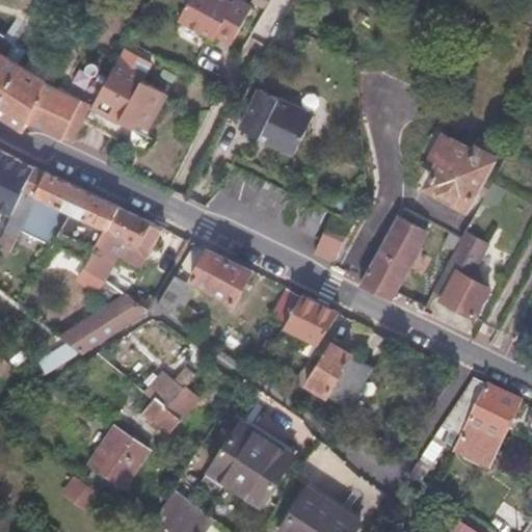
[(215,31),(234,41),(250,7),(236,0),(231,0),(230,3),(223,0),(188,0),(177,24),(211,42),(213,37),(215,31)]
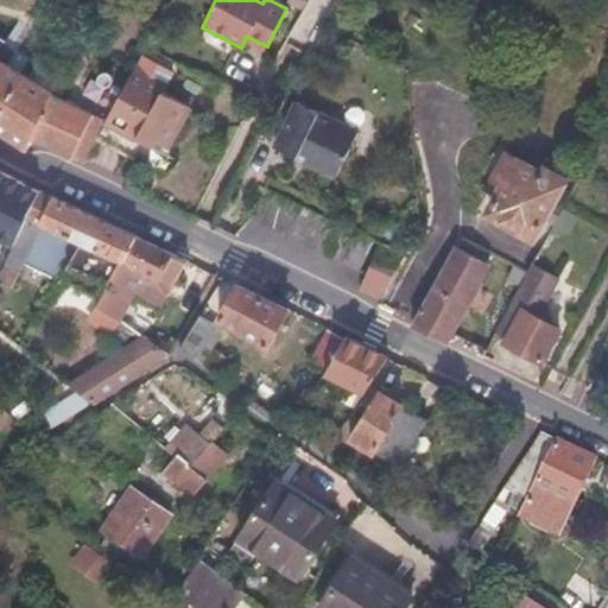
[(264,52),(267,46),(246,36),(244,43),(264,52)]
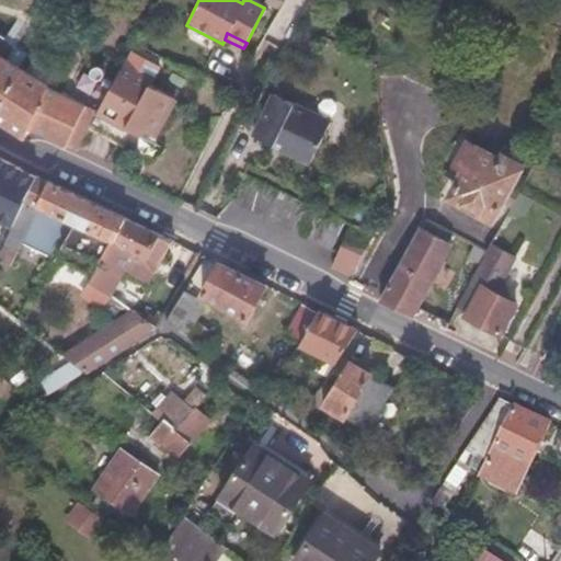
[(66,146),(86,105),(54,91),(0,55),(0,121),(25,137),(29,128),(66,146)]
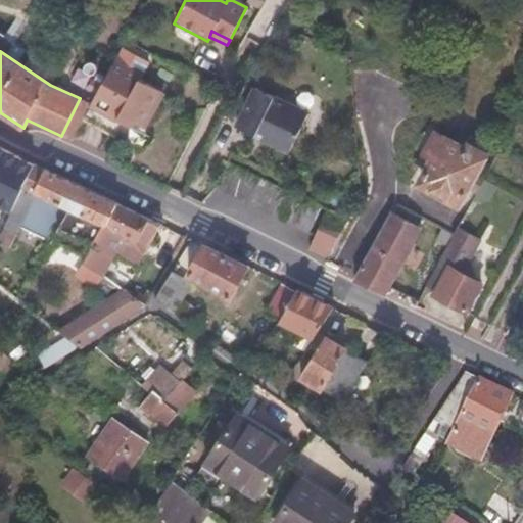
[(91,103),(90,106),(116,121),(120,115),(142,127),(160,93),(137,82),(140,75),(114,61),(91,103)]
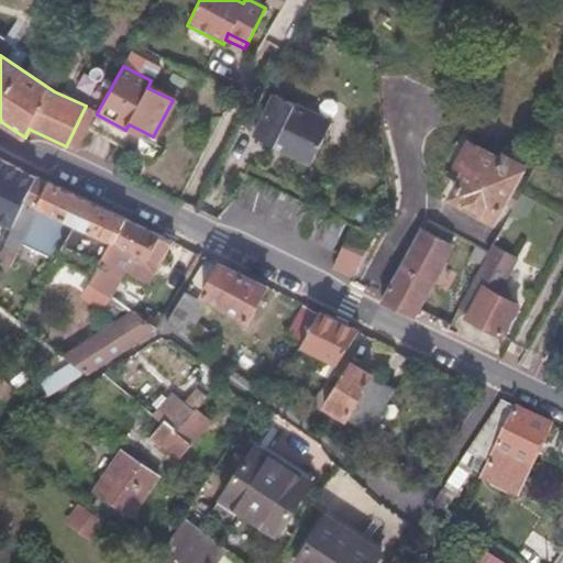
[(277,96),(256,136),(313,165),(334,124),(277,96)]
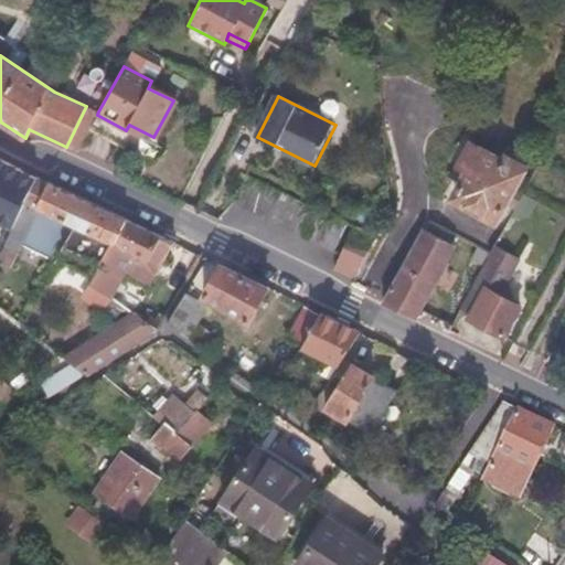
[(78,152),(97,115),(98,112),(86,106),(66,147),(78,152)]
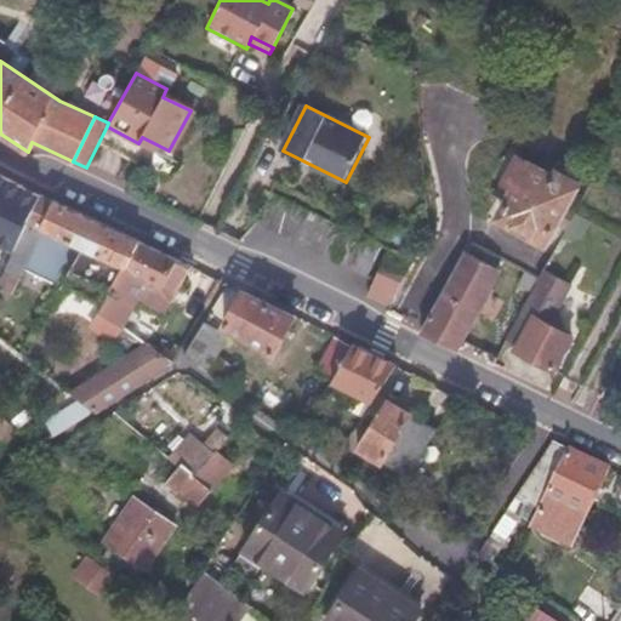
[(500,221),(542,245),(580,174),(560,163),(553,176),(518,158),(500,192),(491,188),(489,194),(500,199),(503,206),(496,218),(500,221)]
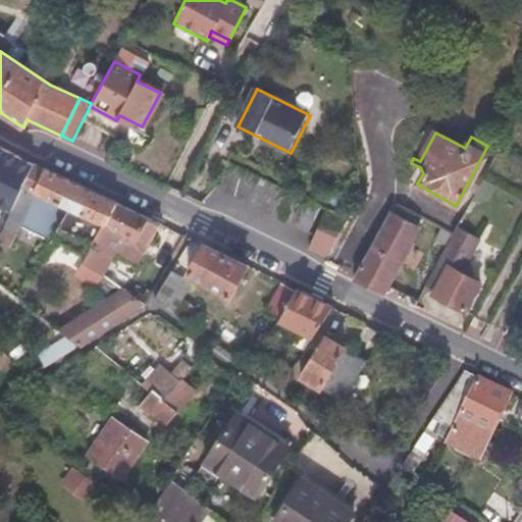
[(0,204),(12,211),(34,166),(0,148),(0,204)]
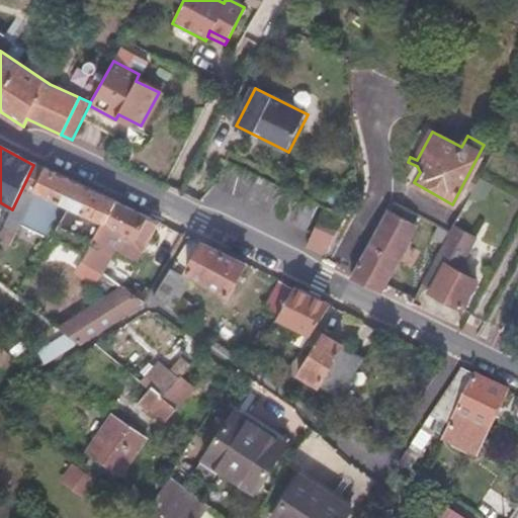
[(19,225),(50,240),(80,186),(33,165),(12,209),(7,220),(19,225)]
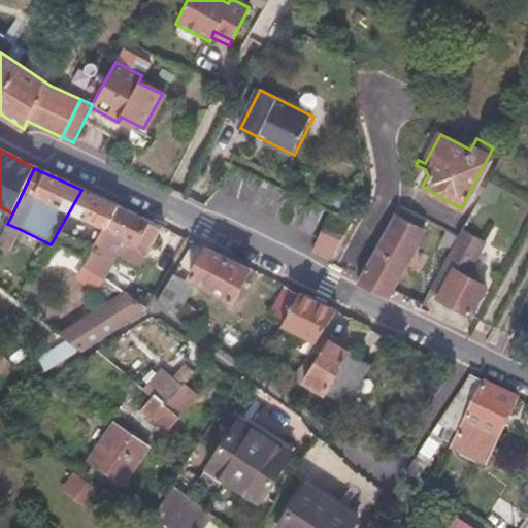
[(488,180),(477,200),(485,203),(492,200),(499,187),(488,180)]
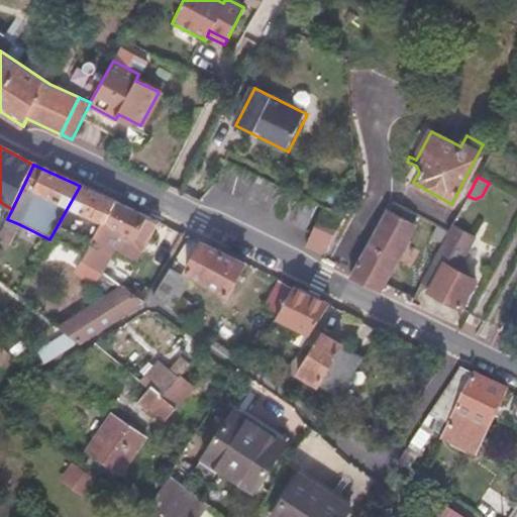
[(449,207),(451,204),(416,184),(413,188),(449,207)]
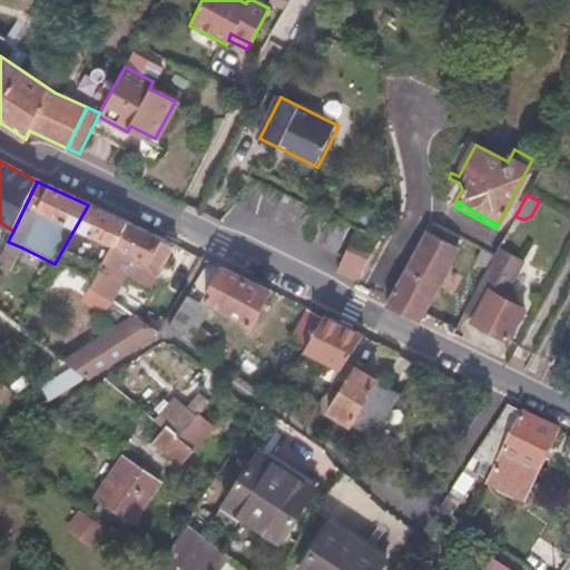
[(55,264),(95,283),(127,224),(88,205),(55,264)]
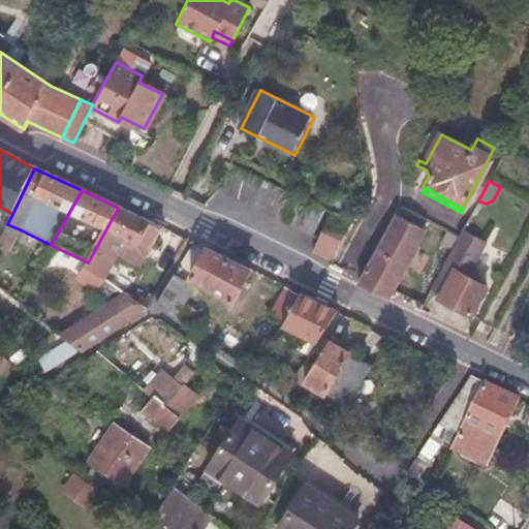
[(335,256),(364,272),(395,216),(366,199),(358,214),(335,256)]
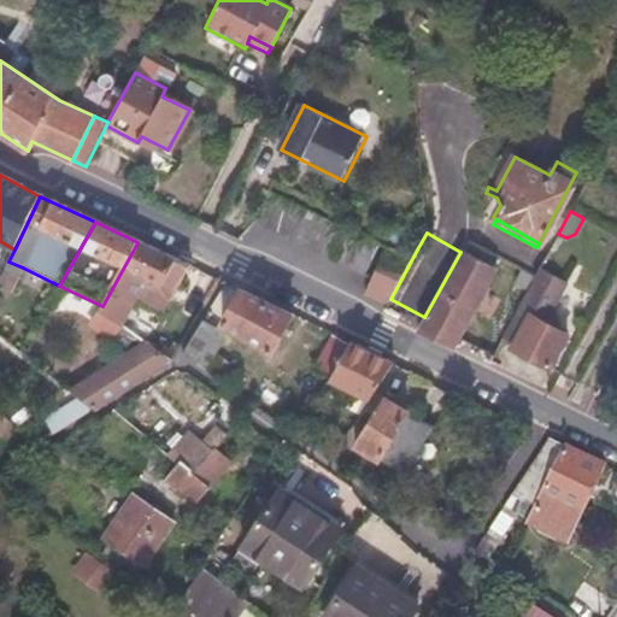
[(391,299),(417,250),(392,238),(368,289),(388,301),(391,299)]
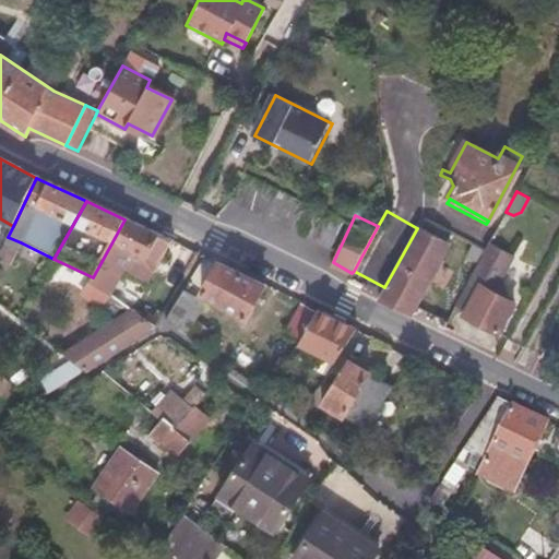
[(104,289),(113,297),(127,272),(150,284),(173,242),(125,219),(93,277),(91,282),(104,289)]
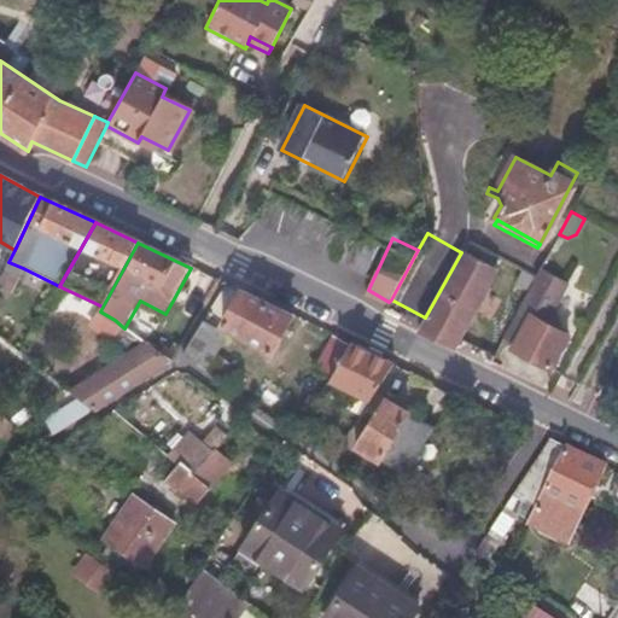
[(420,328),(455,345),(494,270),(461,252),(425,318),(420,328)]
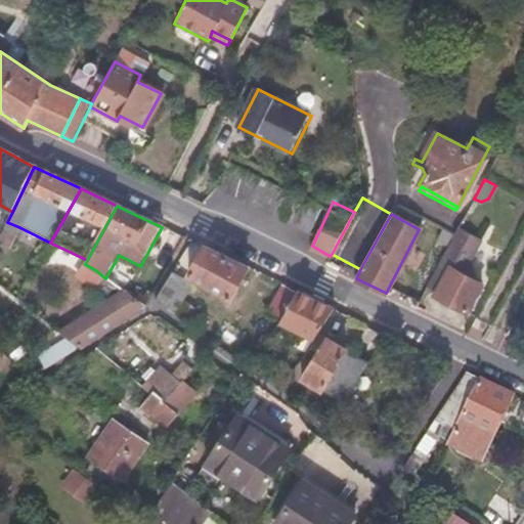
[(459,227),(479,238),(484,229),(464,218),(459,227)]
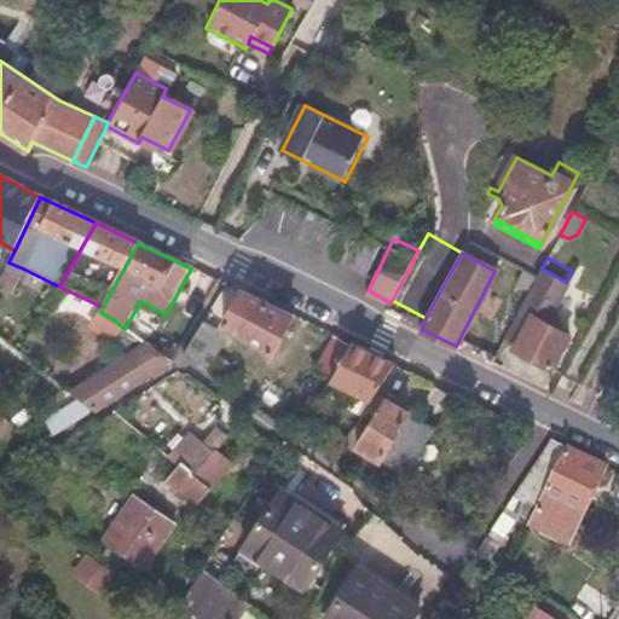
[(0,288),(11,294),(23,268),(9,262),(0,279),(0,288)]
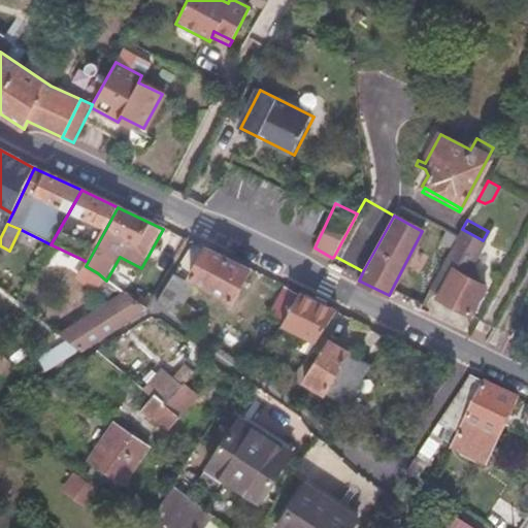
[(464,274),(483,240),(462,229),(432,285),(439,289),(436,295),(469,312),(484,285),(464,274)]
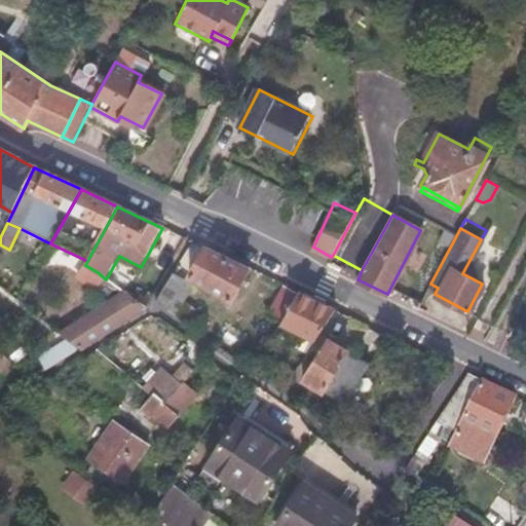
[(191,275),(211,287),(226,259),(207,249),(191,275)]
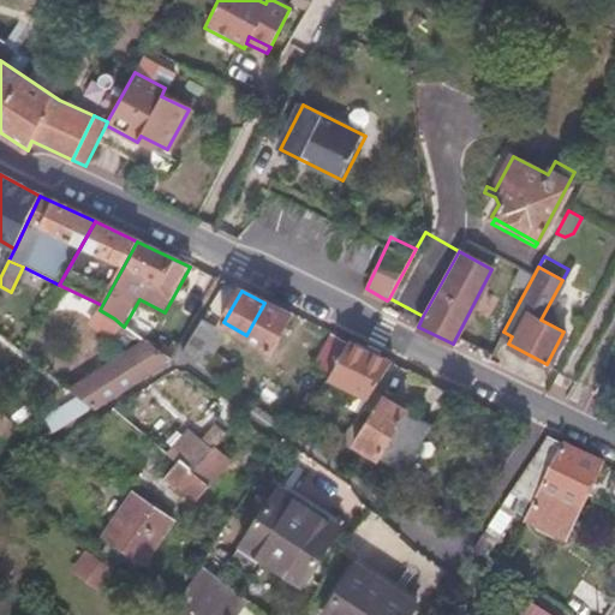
[(264,303),(246,335),(270,350),(292,315),(264,303)]
